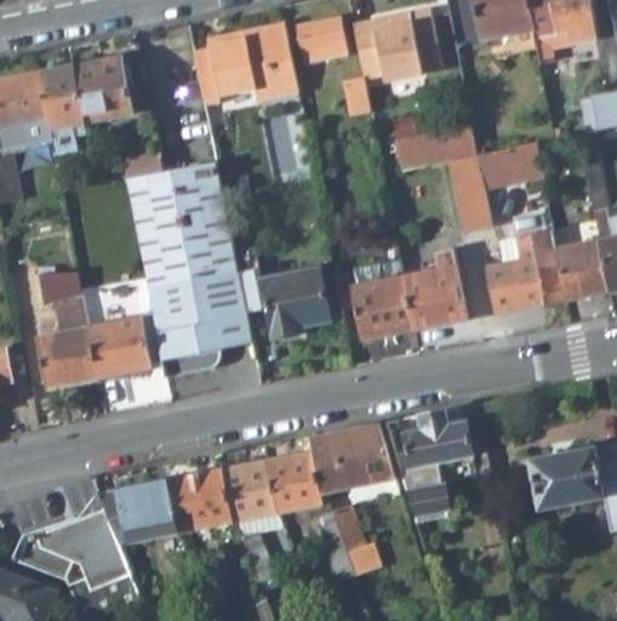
[(532,30),(526,0),(456,0),(460,15),(473,13),(479,41),(524,33),(532,30)]
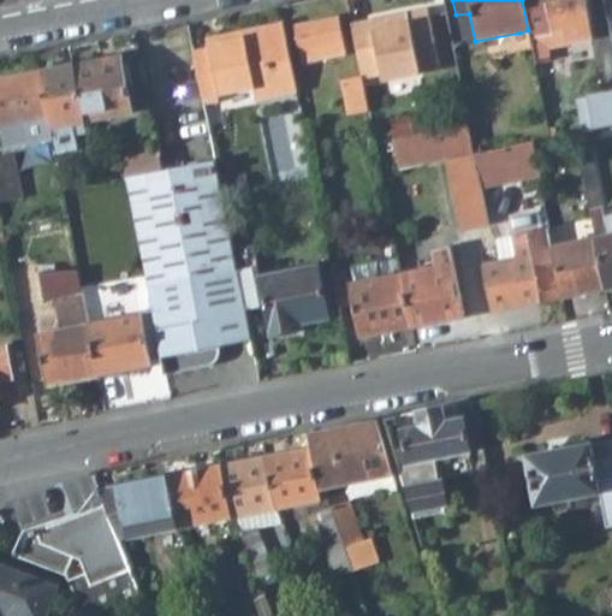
[(551,0),(522,0),(528,30),(534,61),(534,63),(548,60),(547,48),(565,45),(563,31),(553,33),(548,12),(552,7),(551,0)]
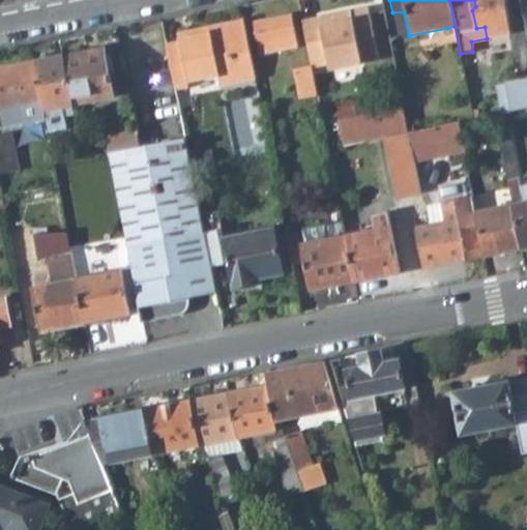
[(476,28),(485,27),(487,38),(508,34),(501,0),(474,0),(475,6),(472,10),(476,28)]
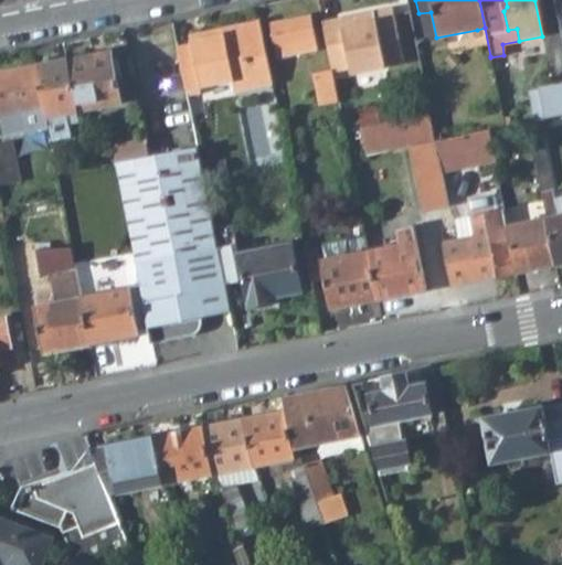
[(373,10),(374,17),(384,14),(391,13),(390,7),(373,10)]
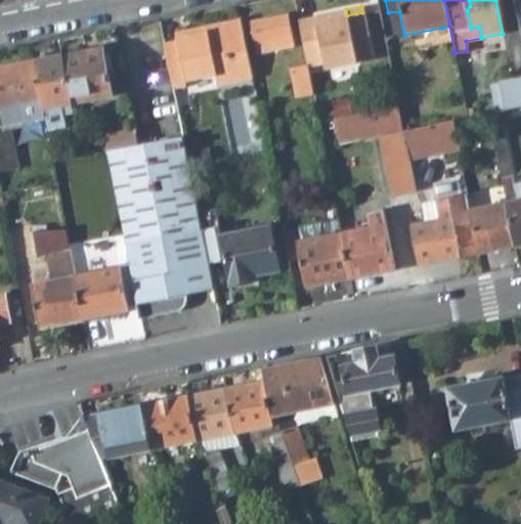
[(313,25),(298,28),(305,61),(306,64),(371,51),(362,12),(356,13),(347,15),(346,9),(311,16),(313,25)]
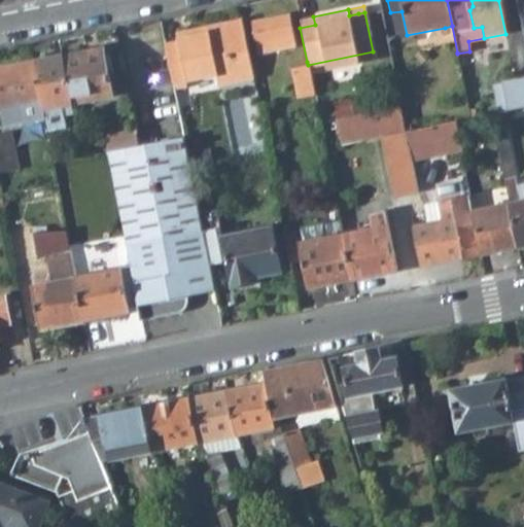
[(407,35),(402,11),(390,12),(394,37),(407,35)]
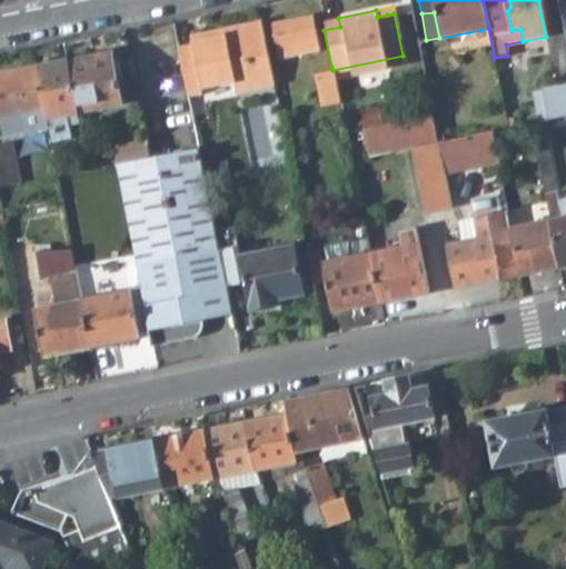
[(315,38),(310,16),(271,23),(278,57),(299,53),(297,41),(315,38)]
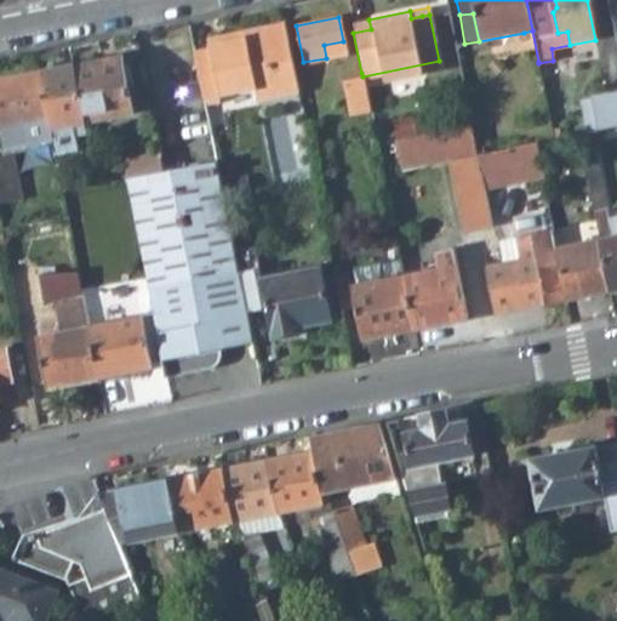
[(371,29),(369,20),(352,23),(353,33),(371,29)]
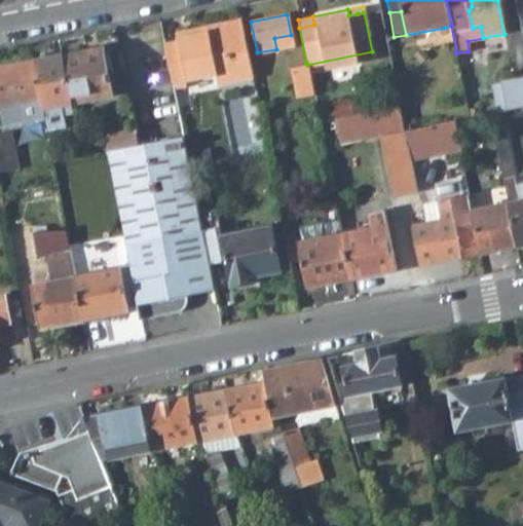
[(217,84),(252,78),(240,21),(206,27),(207,34),(177,39),(162,41),(171,82),(185,80),(215,74),(217,84)]
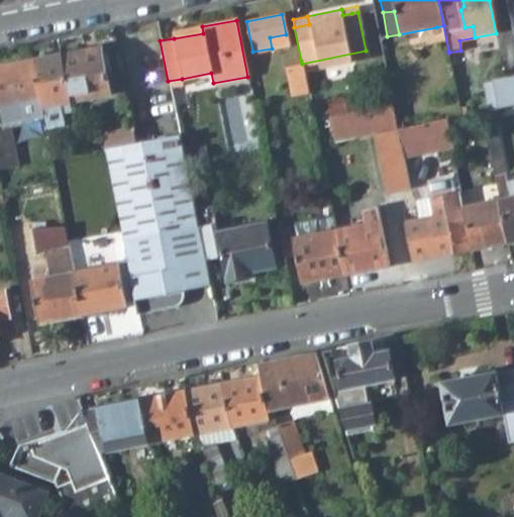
[(436,27),(441,53),(448,52),(443,25),(436,27)]
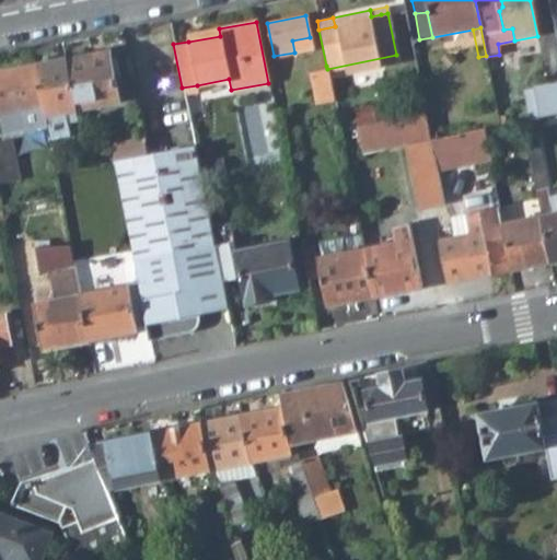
[(219,28),(187,34),(188,42),(220,36),(219,28)]
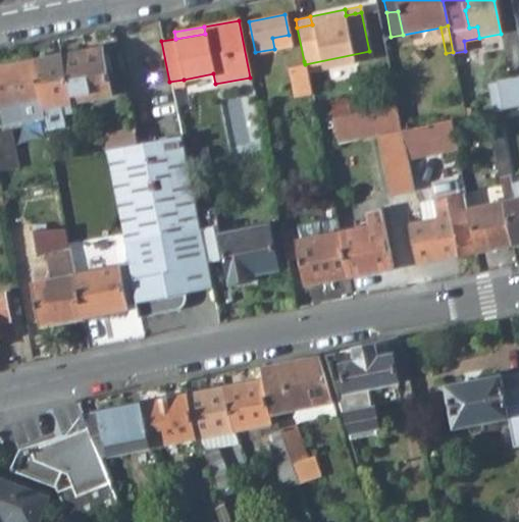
[(291,45),(289,35),(272,38),(274,49),(291,45)]
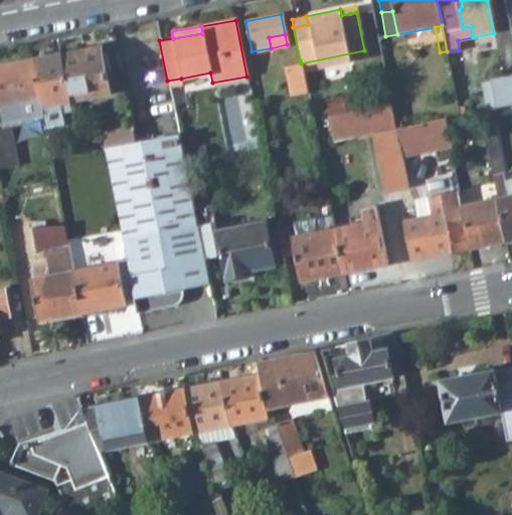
[(109,93),(100,46),(59,53),(69,101),(109,93)]
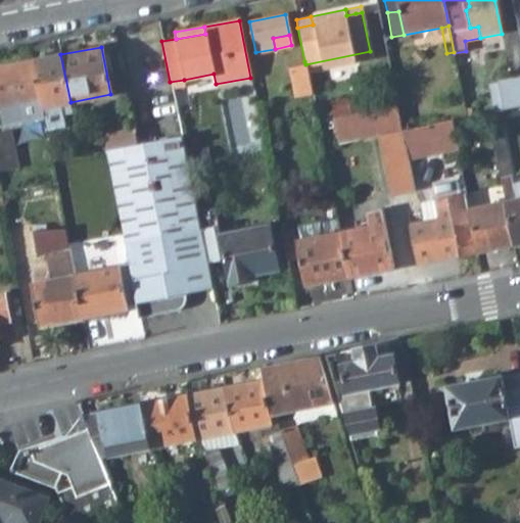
[(32,60),(43,120),(45,130),(65,126),(63,114),(73,112),(71,102),(60,54),(32,60)]
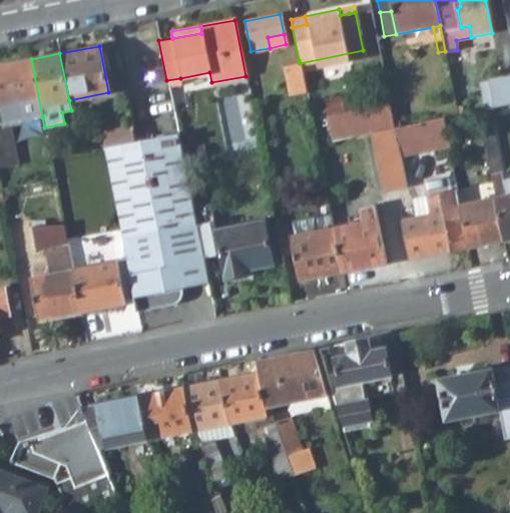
[(14,111),(16,122),(42,117),(31,59),(0,64),(0,114),(14,111)]
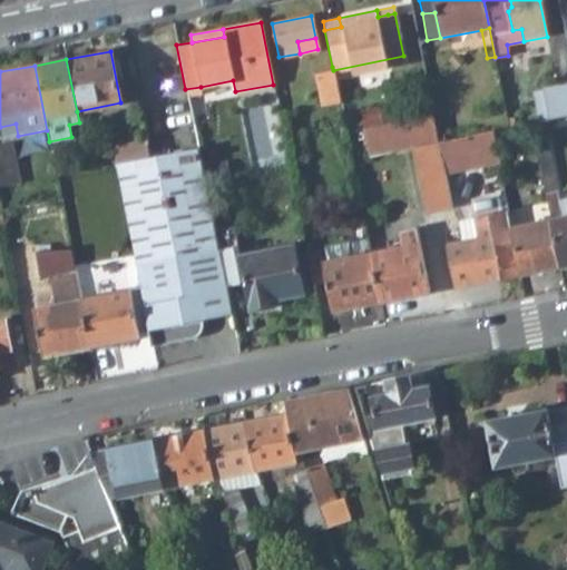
[(322,106),(340,102),(333,70),(332,67),(314,70),(322,106)]
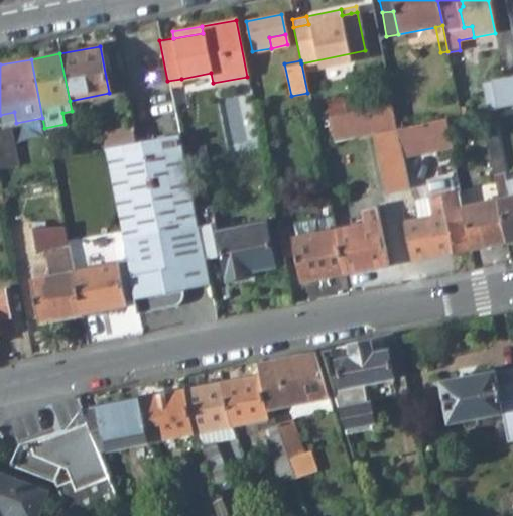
[(512,78),(488,83),(493,104),(486,106),(488,111),(494,109),(512,105),(512,78)]
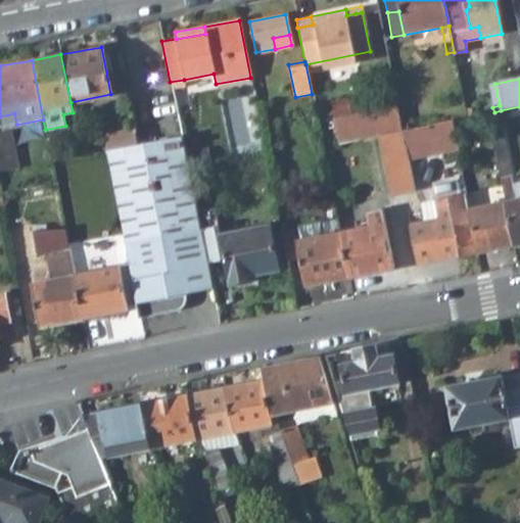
[(395,104),(333,116),(338,142),(377,135),(400,130),(399,124),(395,104)]
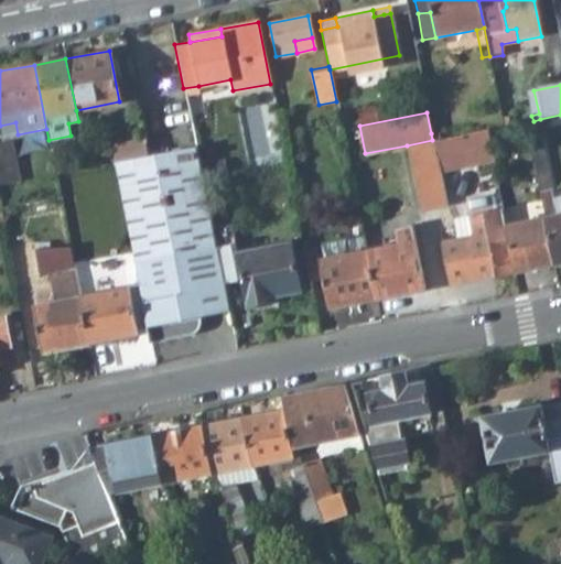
[(479,152),(489,150),(486,130),(476,131),(479,152)]
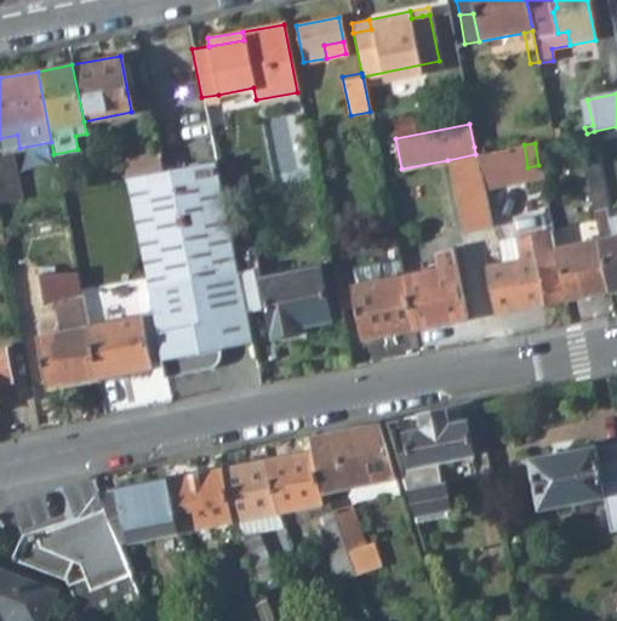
[(527,167),(524,144),(510,148),(514,170),(527,167)]
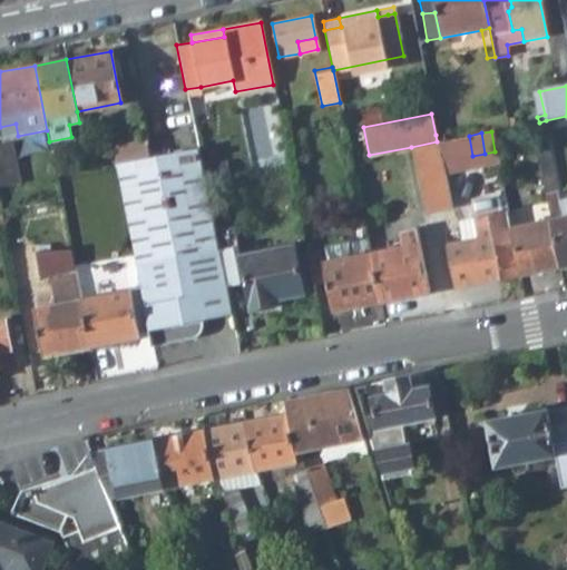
[(438,148),(441,161),(472,156),(469,136),(441,141),(442,147),(438,148)]
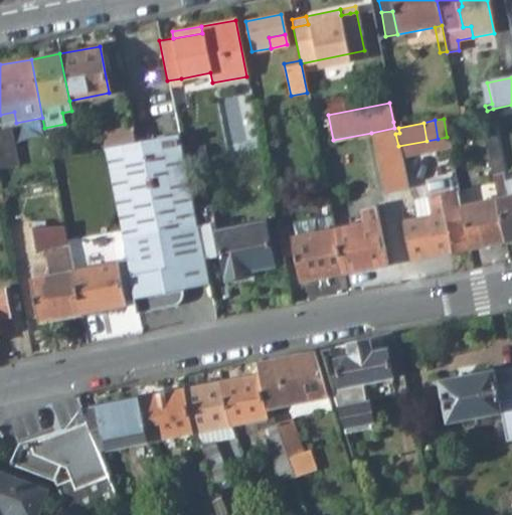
[(395,134),(399,133),(398,128),(394,128),(371,133),(383,190),(405,186),(398,146),(395,134)]
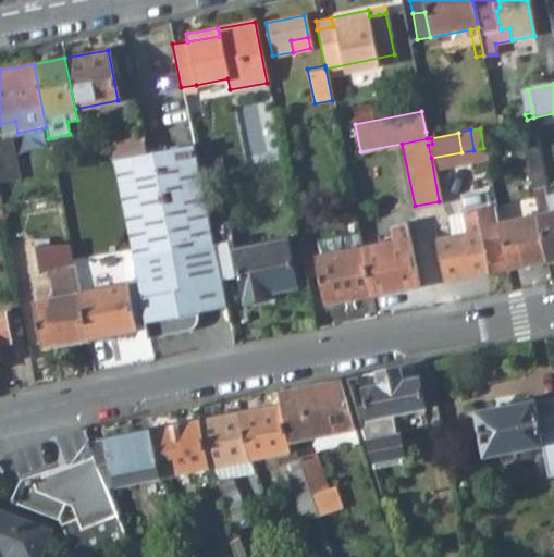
[(113,161),(132,158),(145,156),(142,139),(111,146),(113,161)]
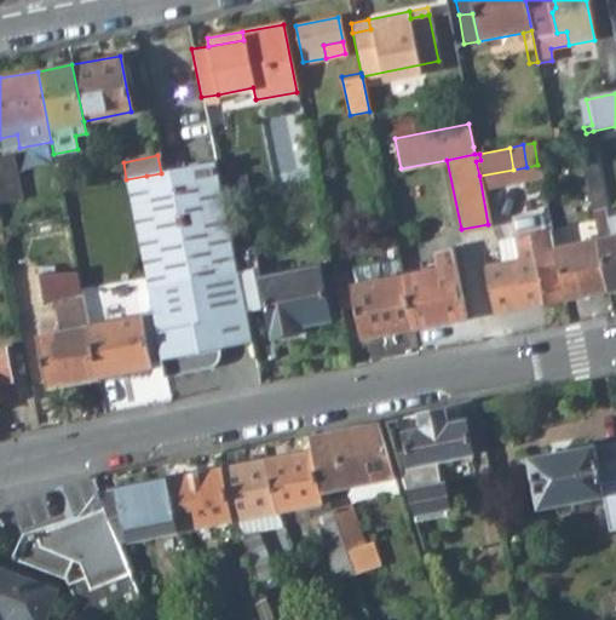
[(0,202),(21,199),(12,156),(0,158),(0,202)]
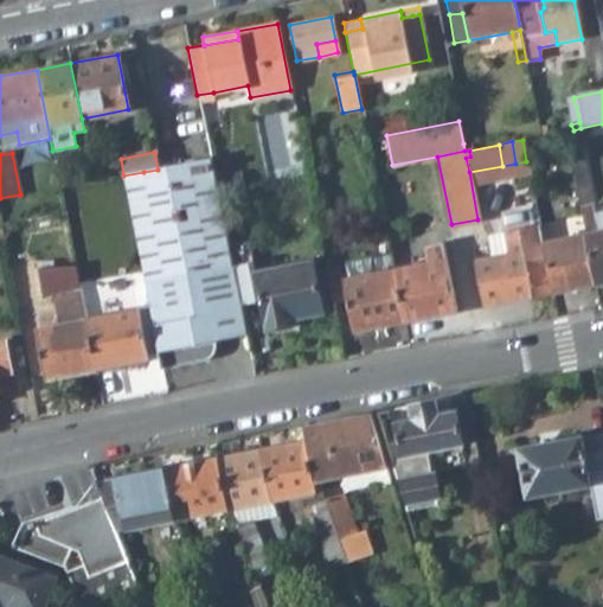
[(585,232),(596,283),(602,281),(602,211),(594,213),(582,154),(569,157),(585,232)]
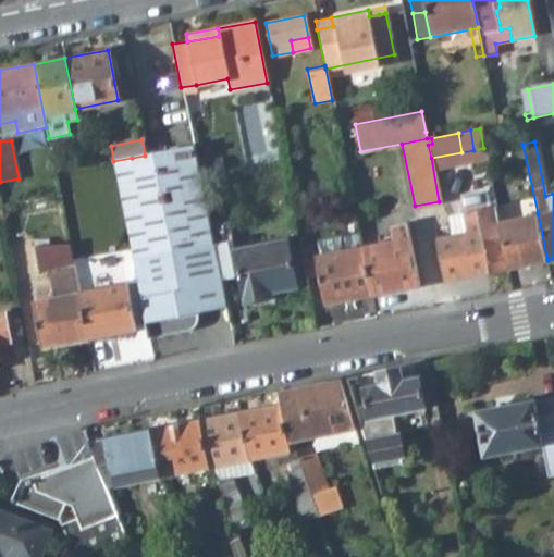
[(225,308),(221,282),(213,245),(209,225),(200,183),(193,145),(145,156),(132,158),(113,161),(139,296),(138,297),(147,339),(185,332),(194,329),(197,323),(196,313),(225,308)]
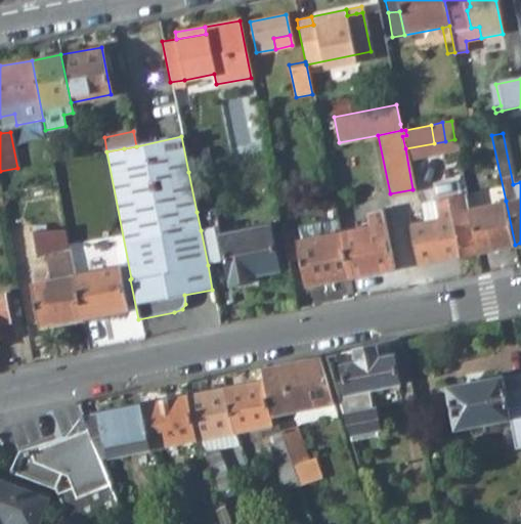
[(465,195),(435,202),(439,218),(424,221),(410,224),(418,264),(476,252),(468,209),(465,195)]
